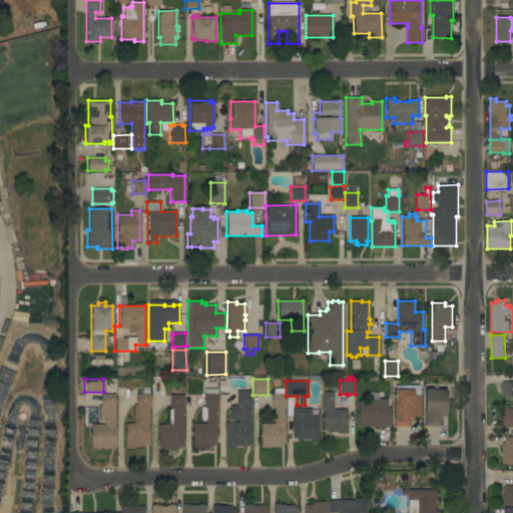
[(502,382),(512,382),(512,396),(502,397),(502,382)]
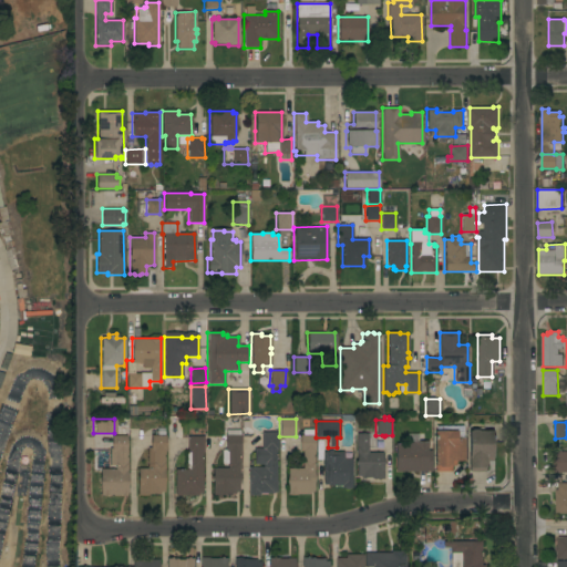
[(434,472),(434,431),(435,431),(435,425),(462,425),(463,439),(464,439),(464,461),(455,461),(455,466),(451,466),(451,472),(434,472)]
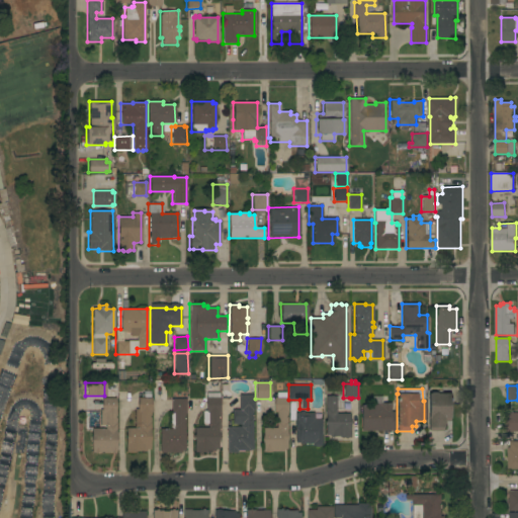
[(125,428),(135,428),(135,409),(137,409),(137,398),(143,398),(143,391),(150,391),(150,398),(151,398),(151,412),(150,412),(150,449),(146,449),(146,451),(142,451),(136,451),(136,452),(125,452),(125,428)]
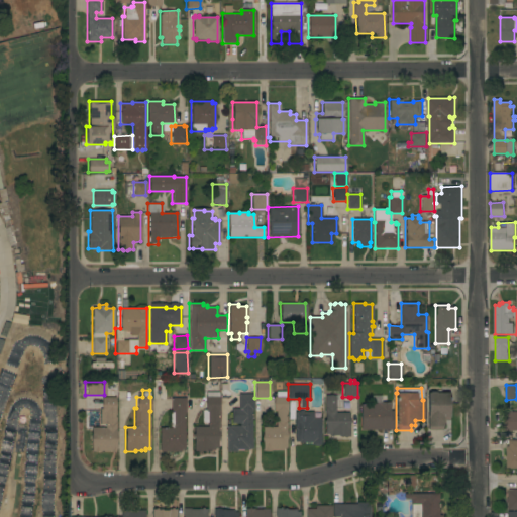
[(160,428),(169,428),(169,411),(171,411),(171,398),(172,398),(172,390),(184,390),(184,398),(185,398),(185,412),(184,412),(184,450),(181,450),(181,451),(160,451),(160,428)]
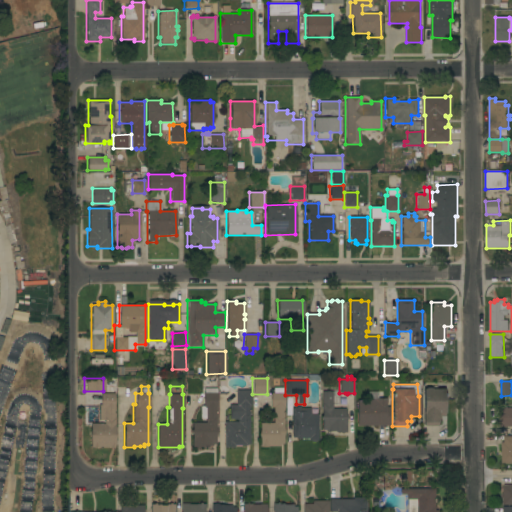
[(192,423),(205,423),(205,419),(200,419),(200,406),(203,406),(203,401),(202,400),(203,398),(203,393),(204,393),(204,388),(216,388),(217,407),(215,407),(216,424),(215,425),(215,429),(217,432),(216,434),(215,444),(212,444),(212,446),(208,446),(208,447),(198,447),(196,448),(194,446),(192,446),(192,435),(190,432),(192,429),(192,423)]
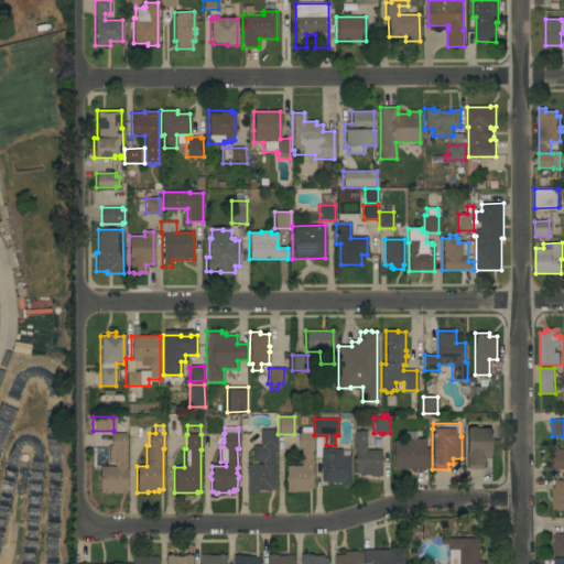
[(297,433),(301,433),(301,427),(311,427),(311,433),(313,433),(313,448),(312,448),(312,489),(308,489),(308,491),(295,491),(295,492),(285,492),(285,466),(301,466),(301,448),(297,448),(297,433)]
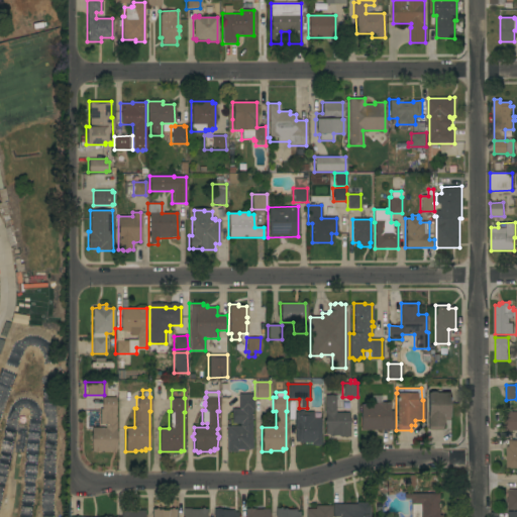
[(427,393),(428,393),(428,392),(436,392),(436,393),(448,393),(449,420),(442,420),(443,427),(442,427),(442,430),(428,430),(427,393)]
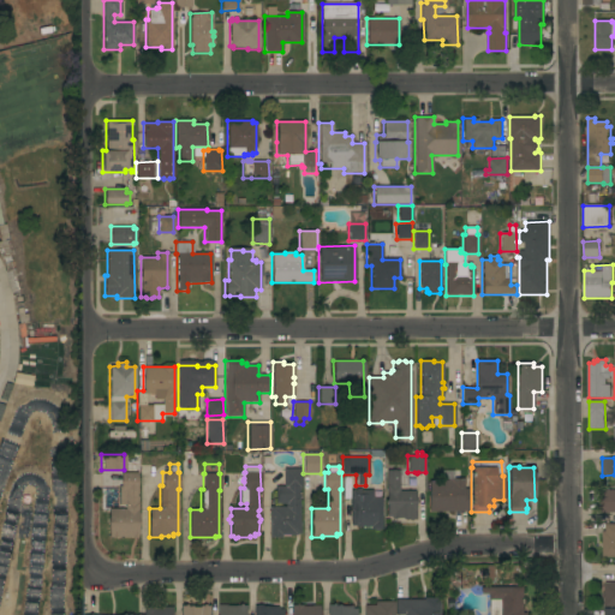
[(269,507),(285,507),(285,503),(275,503),(275,487),(284,487),(284,469),(300,469),(300,488),(299,488),(299,535),(296,535),(290,535),(290,536),(281,536),(281,537),(269,537),(269,507)]
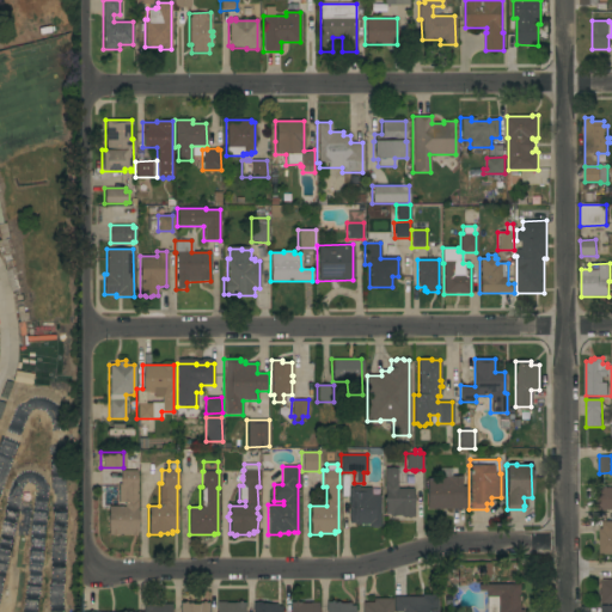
[(385,490),(384,490),(384,469),(397,469),(397,489),(412,489),(412,496),(415,500),(412,502),(412,509),(414,509),(414,518),(410,518),(408,519),(407,518),(403,518),(401,516),(393,516),(390,516),(390,514),(385,514),(385,502),(383,500),(385,496),(385,490)]
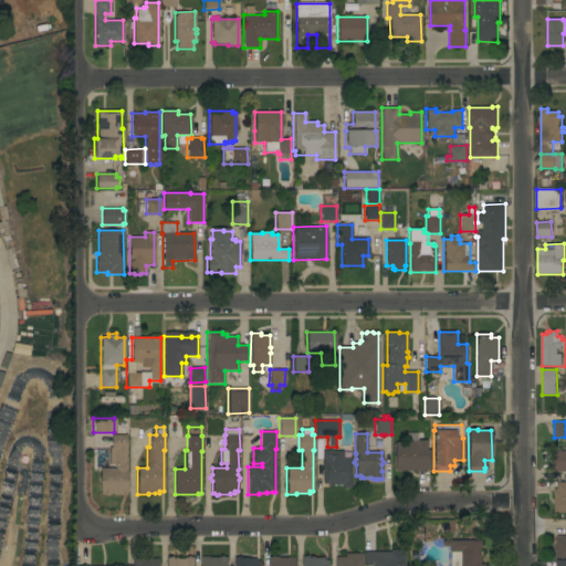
[(115,468),(115,464),(109,464),(108,448),(112,448),(111,435),(126,435),(126,449),(126,470),(126,494),(122,494),(109,494),(109,495),(100,495),(100,468),(115,468)]
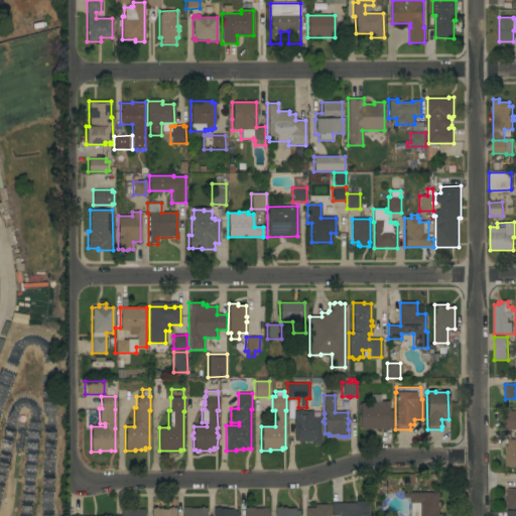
[(360,429),(360,403),(370,403),(370,402),(378,402),(378,401),(389,401),(389,405),(389,410),(392,410),(392,429),(360,429)]
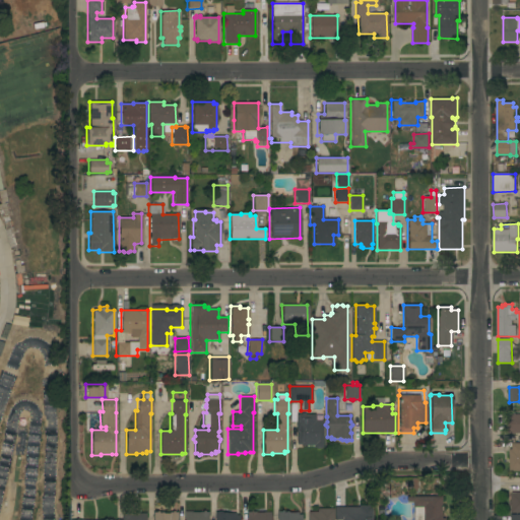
[(322,447),(320,447),(320,449),(316,449),(316,448),(313,448),(313,446),(300,446),(300,445),(297,445),(296,414),(301,414),(301,413),(304,413),(304,414),(315,414),(315,420),(322,420),(322,447)]
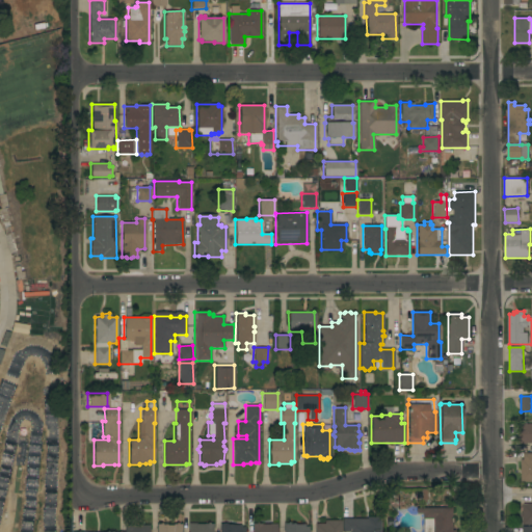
[(531,424),(531,443),(521,444),(521,430),(524,430),(524,424),(531,424)]
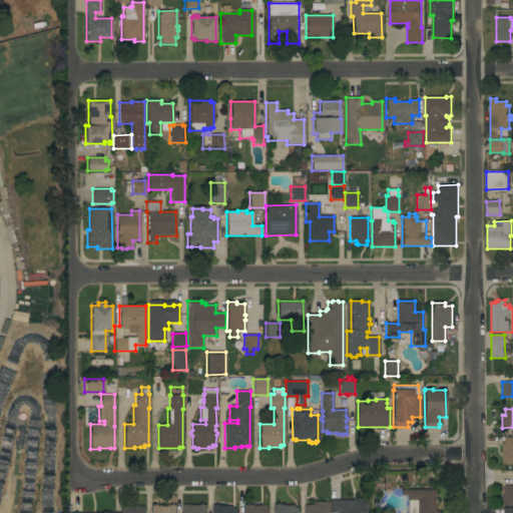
[(512,465),(503,465),(503,462),(503,456),(503,444),(505,444),(505,437),(512,437),(512,465)]
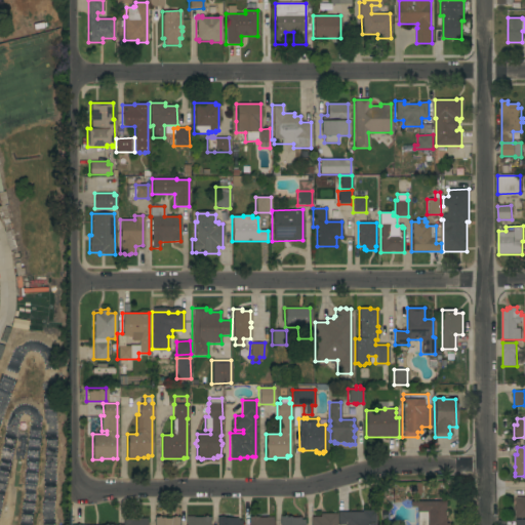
[(524,497),(524,518),(516,518),(516,511),(514,511),(514,507),(516,507),(516,497),(524,497)]
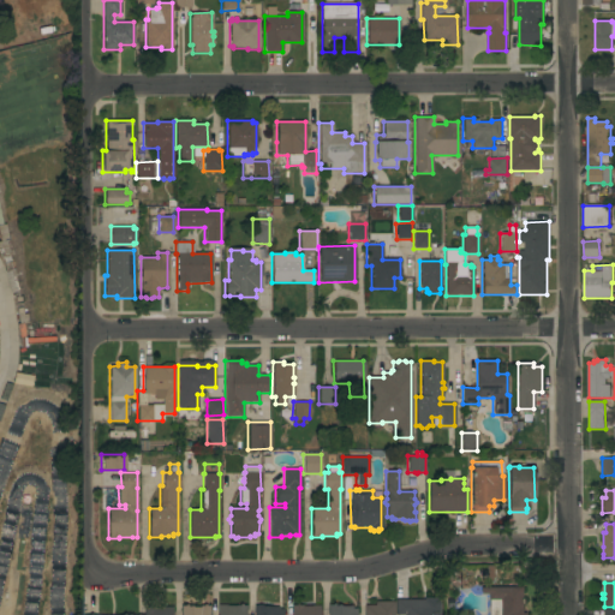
[(521,587),(521,613),(525,613),(525,614),(489,614),(489,599),(488,599),(488,593),(481,593),(481,587),(521,587)]
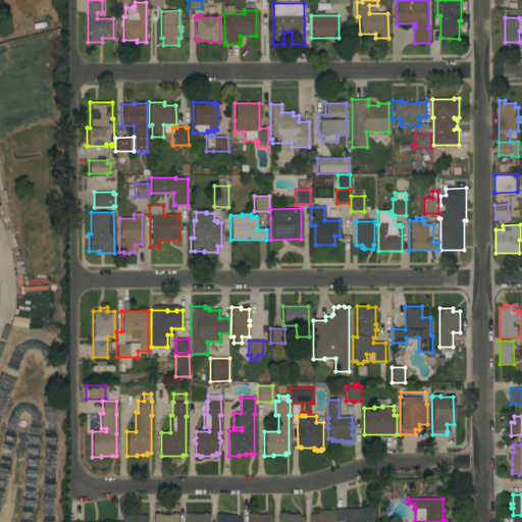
[(335,521),(335,509),(360,509),(360,508),(372,507),(372,521),(335,521)]
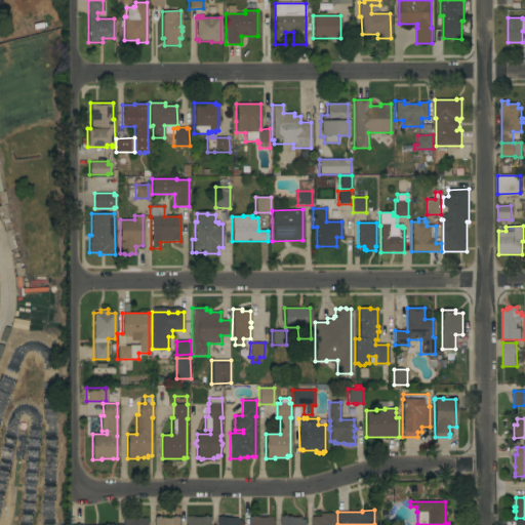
[(336,524),(311,524),(311,517),(320,517),(320,514),(336,514),(336,524)]
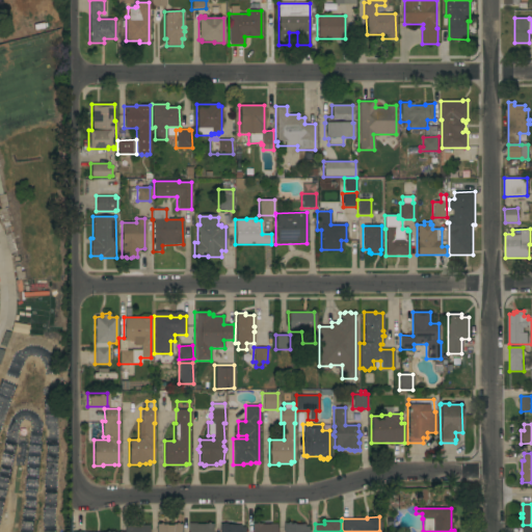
[(284,531),(284,524),(287,524),(288,522),(289,524),(292,523),(295,525),(304,525),(304,527),(308,527),(308,531),(284,531)]
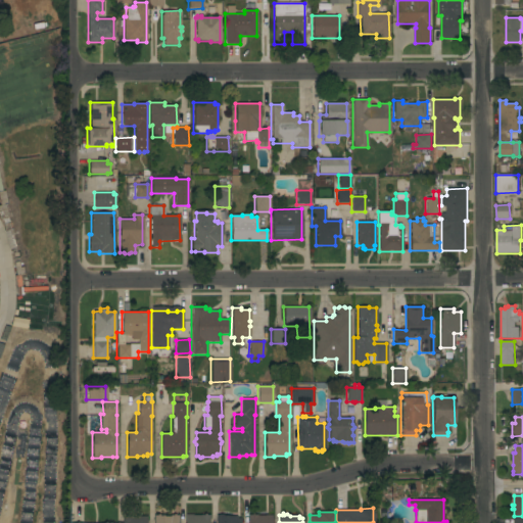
[(153,522),(153,515),(156,515),(157,514),(159,515),(162,515),(164,516),(170,516),(170,515),(173,515),(174,514),(175,515),(178,515),(178,522),(153,522)]
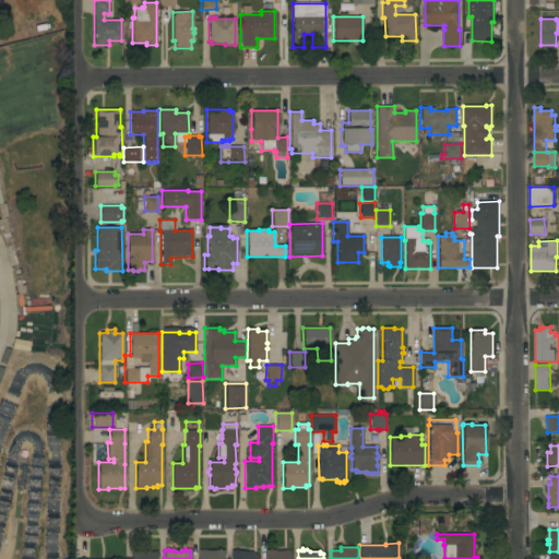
[(198,558),(198,550),(205,550),(216,550),(218,549),(221,550),(224,550),(223,558),(198,558)]
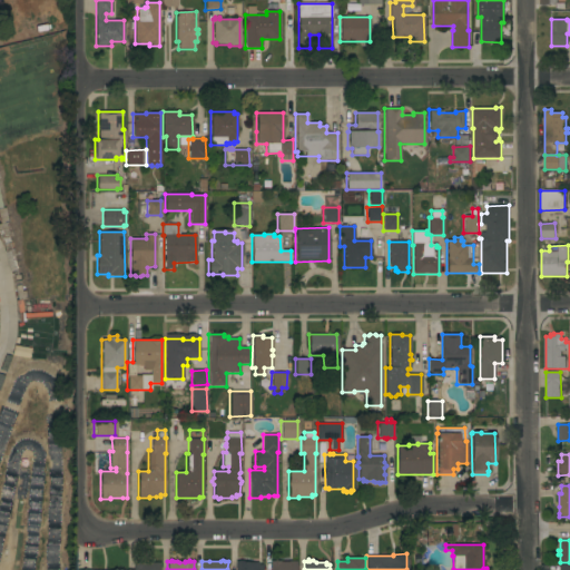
[(269,569),(269,561),(273,561),(274,560),(276,561),(279,561),(279,562),(288,561),(296,561),(296,569),(269,569)]
